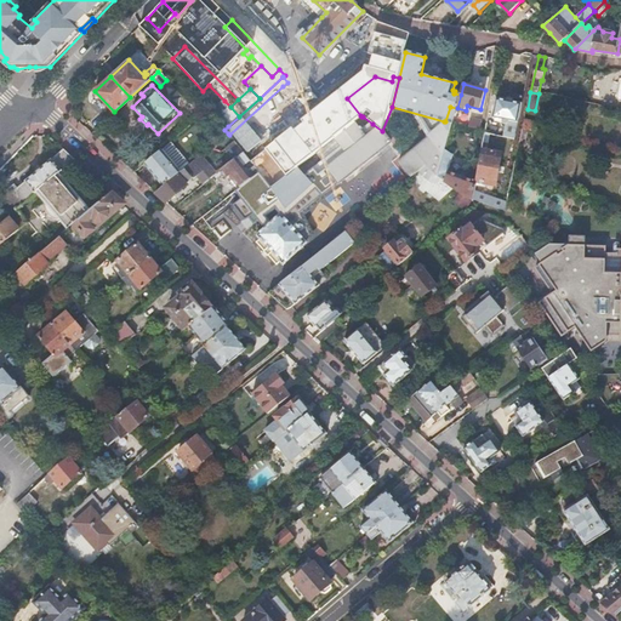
[(335,107),(351,124),(362,117),(360,115),(347,98),(335,107)]
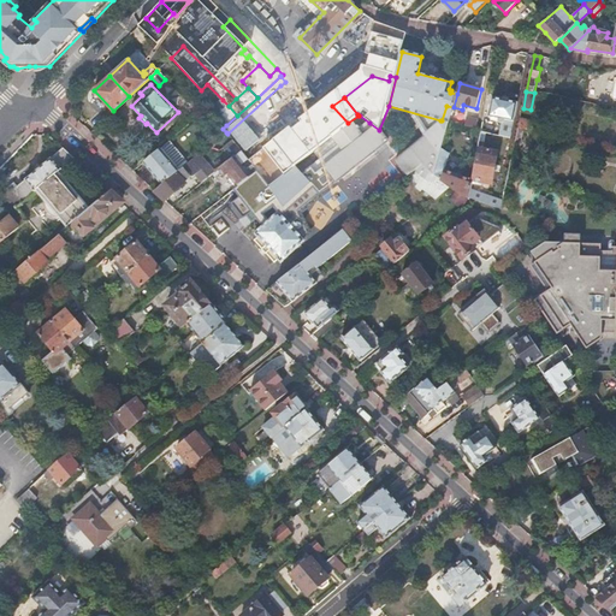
[(493,98),(490,117),(498,119),(498,120),(498,122),(498,123),(499,124),(503,124),(505,123),(505,120),(514,123),(517,104),(493,98)]
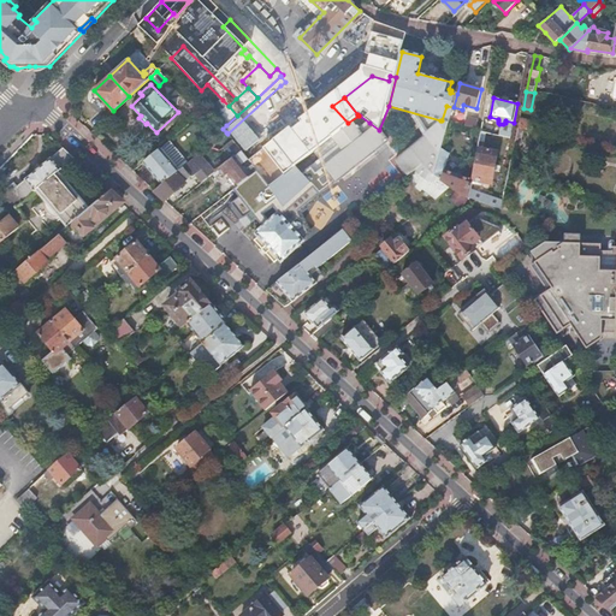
[(212,110),(226,125),(237,116),(229,106),(223,100),(212,110)]
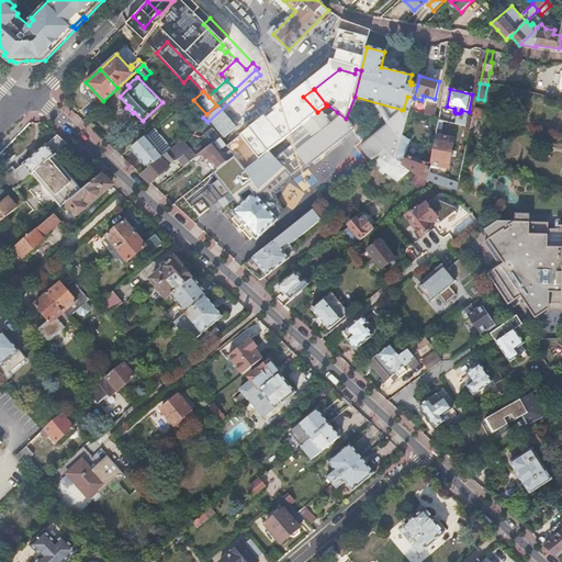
[(303,97),(282,113),(288,121),(277,128),(274,128),(238,157),(248,168),(250,166),(255,163),(269,152),(285,138),(295,131),(294,130),(317,112),(303,97)]
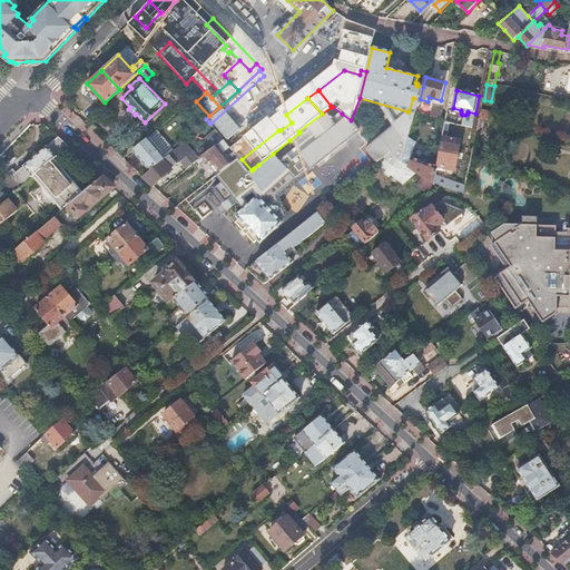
[(408,111),(403,127),(412,129),(416,112),(420,99),(413,98),(409,111),(408,111)]
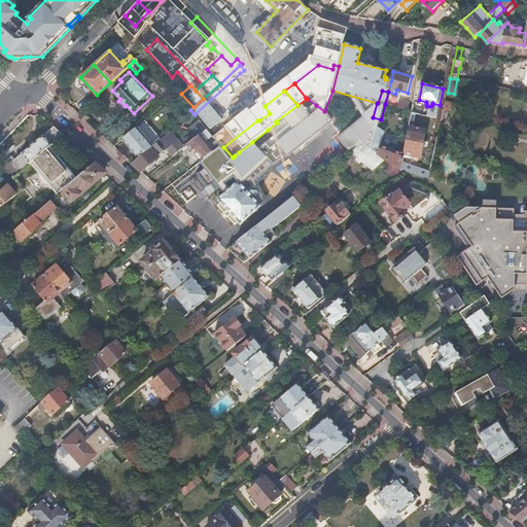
[(400,100),(399,107),(409,109),(410,102),(400,100)]
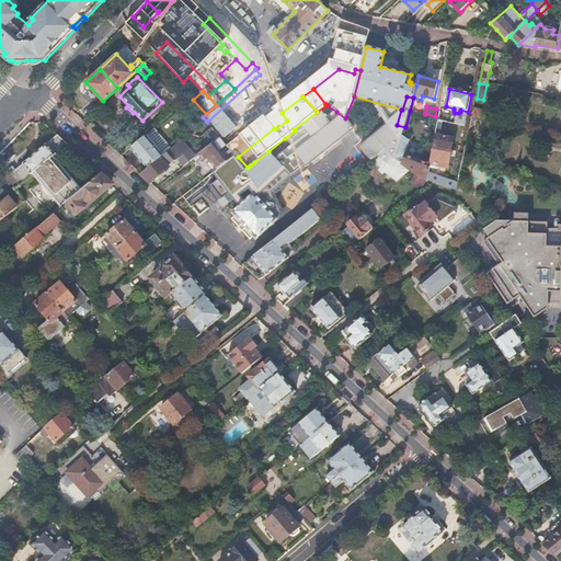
[(86,109),(77,116),(82,122),(91,113),(86,109)]
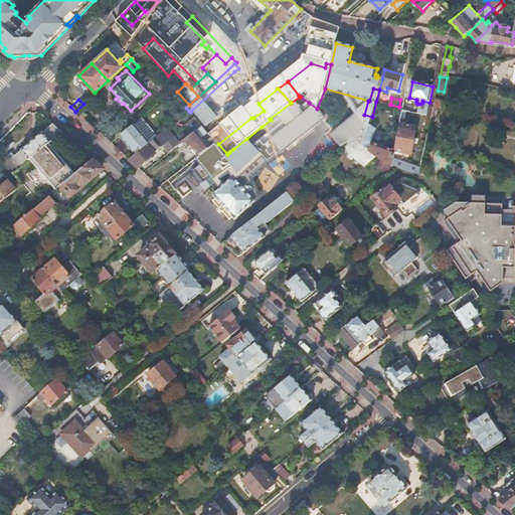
[(436,100),(434,108),(449,112),(451,104),(436,100)]
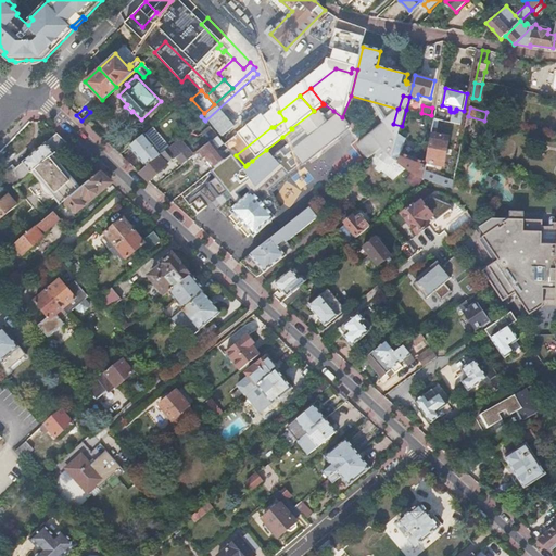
[(300,124),(305,131),(288,144),(303,164),(351,128),(342,117),(333,111),(326,116),(324,114),(323,115),(318,110),(315,112),(300,124)]
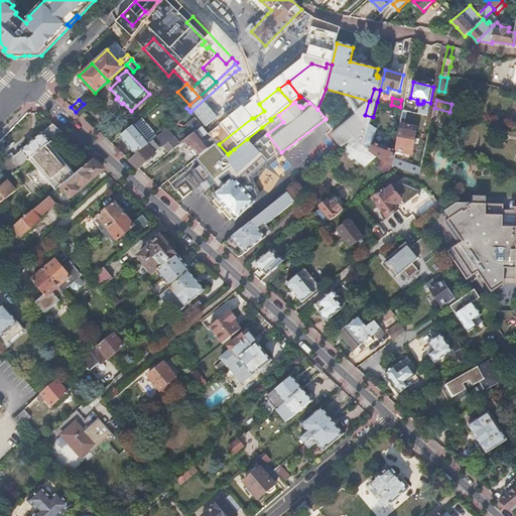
[(406,102),(404,111),(412,113),(413,108),(406,102)]
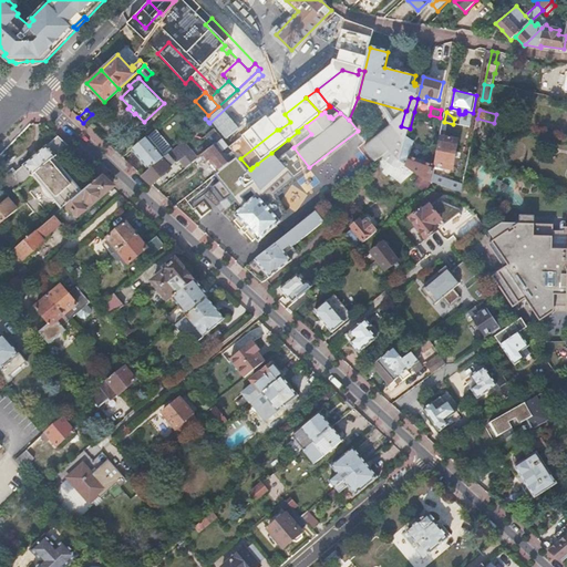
[(205,119),(192,130),(195,133),(208,122),(205,119)]
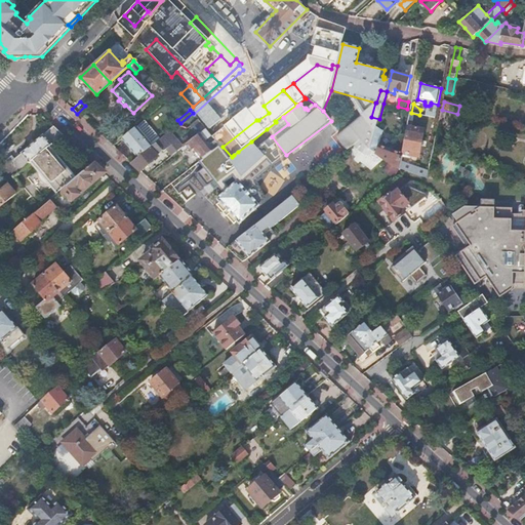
[(420,110),(419,115),(435,119),(436,113),(420,110)]
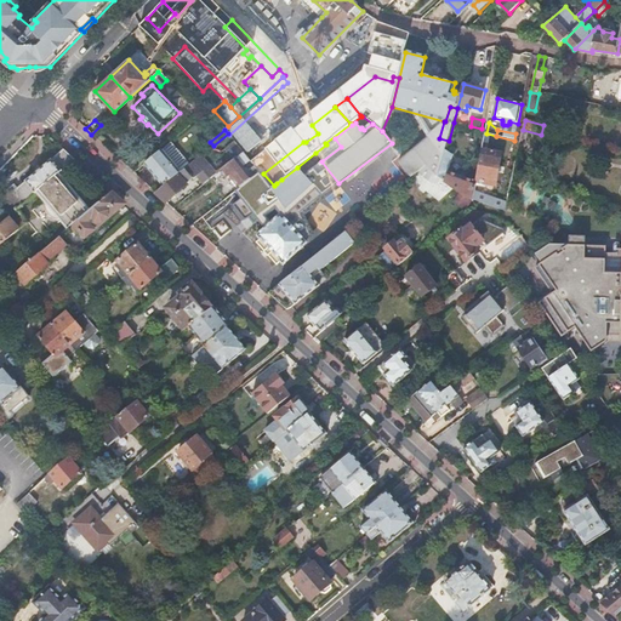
[(429,136),(421,163),(426,166),(439,178),(444,160),(446,153),(449,141),(439,138),(429,136)]
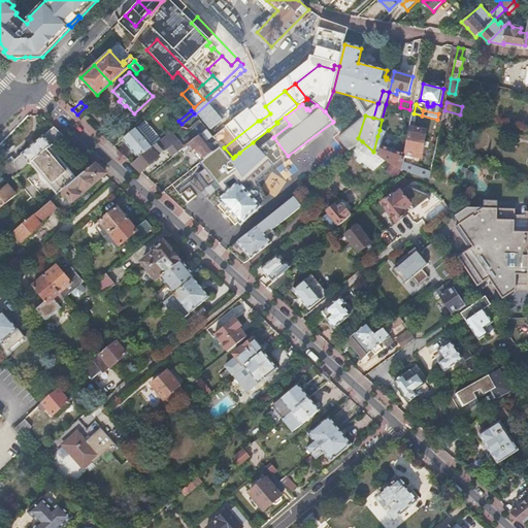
[(204,126),(198,131),(200,133),(201,134),(207,129),(204,126)]
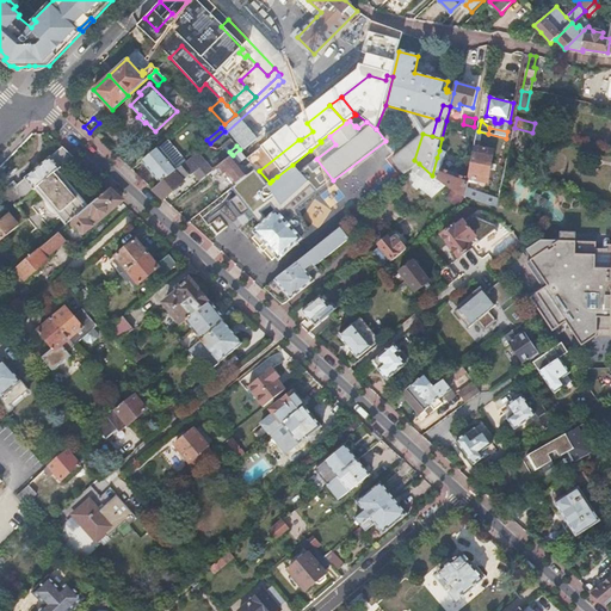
[(142,161),(161,183),(177,168),(159,147),(142,161)]
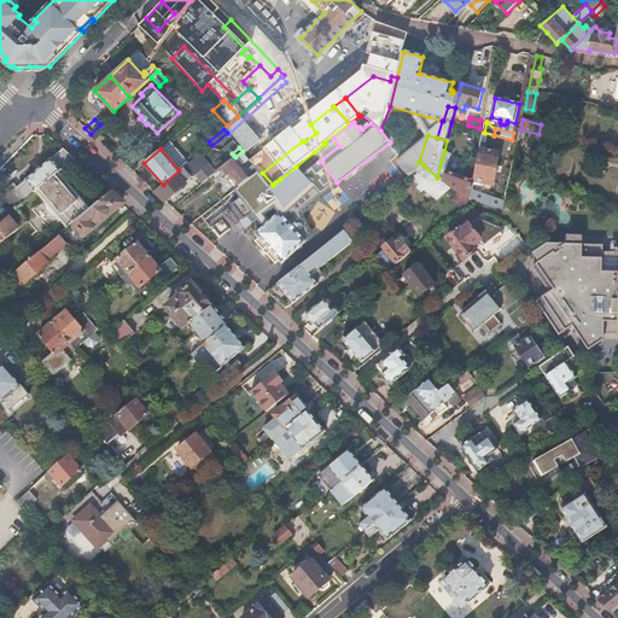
[(482,149),(477,181),(499,185),(505,153),(482,149)]
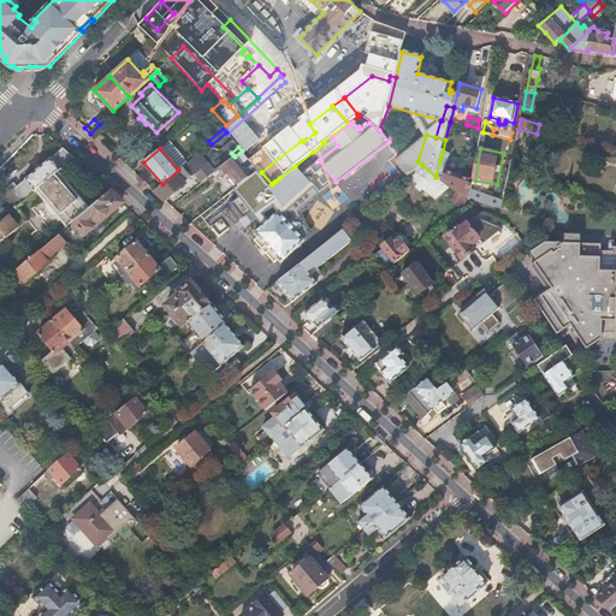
[(63,149),(18,185),(16,182),(1,194),(15,208),(35,190),(57,173),(73,159),(63,149)]
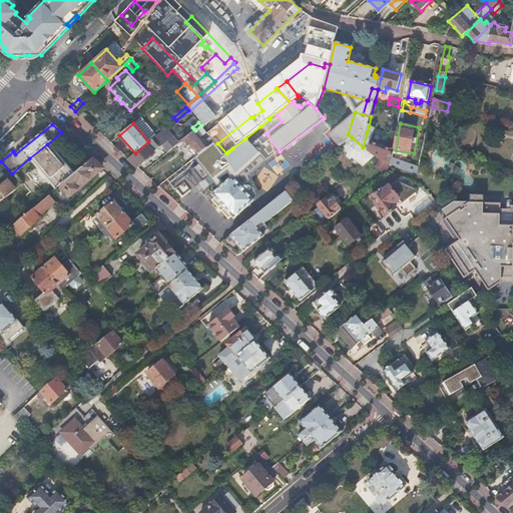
[(192,131),(181,140),(187,147),(189,145),(197,154),(208,145),(204,140),(201,136),(206,131),(201,125),(195,130),(194,129),(192,131)]
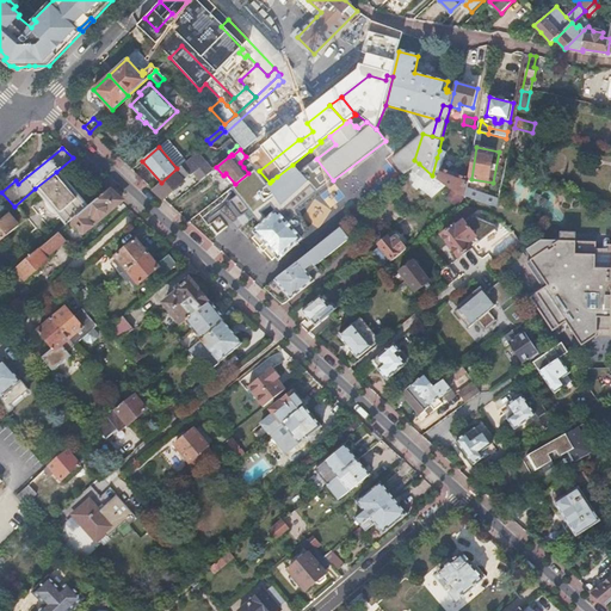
[(246,156),(240,162),(244,167),(251,161),(246,156)]
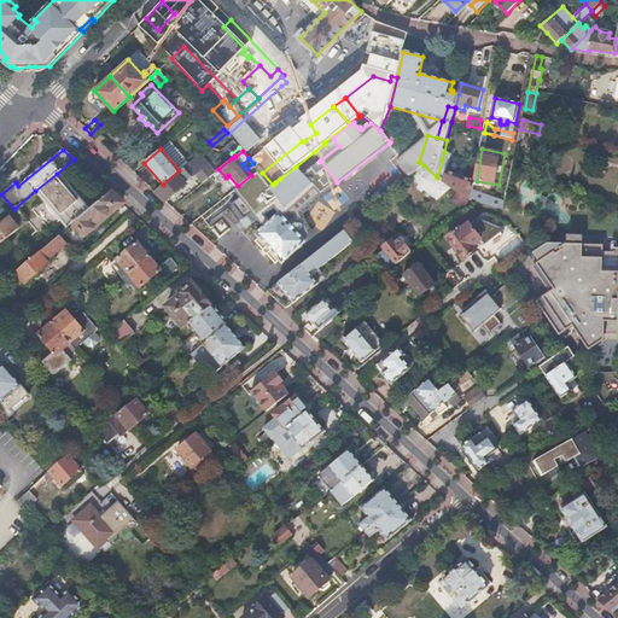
[(179,170),(163,185),(155,192),(164,202),(194,175),(202,184),(215,173),(207,164),(200,169),(191,159),(179,170)]
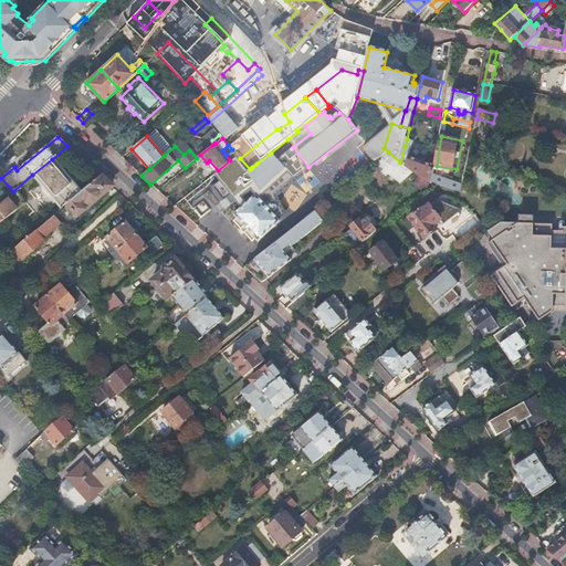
[(400,163),(413,174),(433,184),(433,182),(435,175),(437,166),(411,159),(410,160),(409,160),(411,147),(405,146),(400,163)]
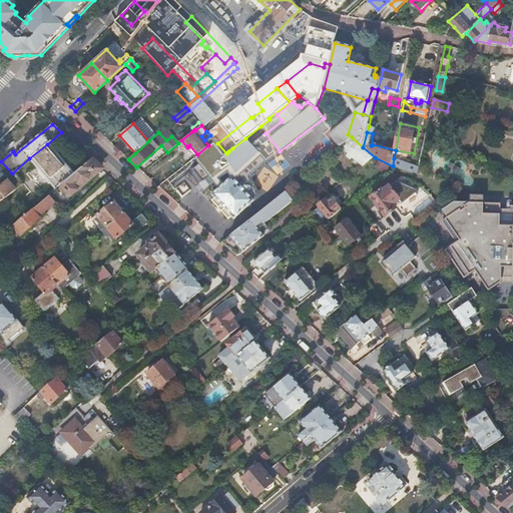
[(266,133),(250,144),(267,161),(280,151),(266,133)]
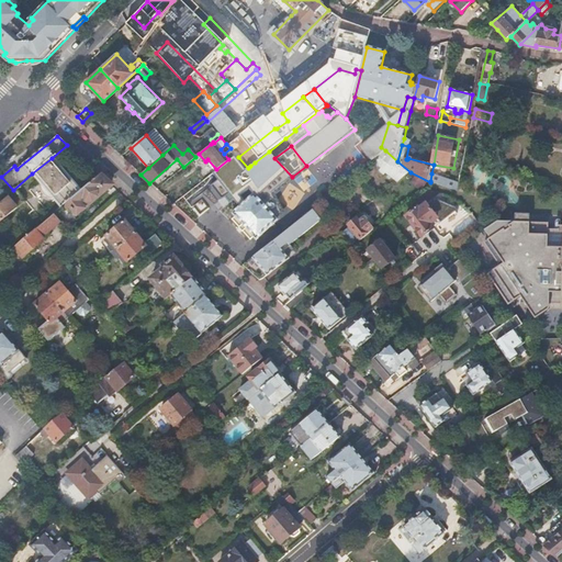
[(228,159),(216,169),(221,173),(208,184),(214,192),(227,182),(236,176),(248,168),(238,157),(231,148),(224,154),(228,159)]
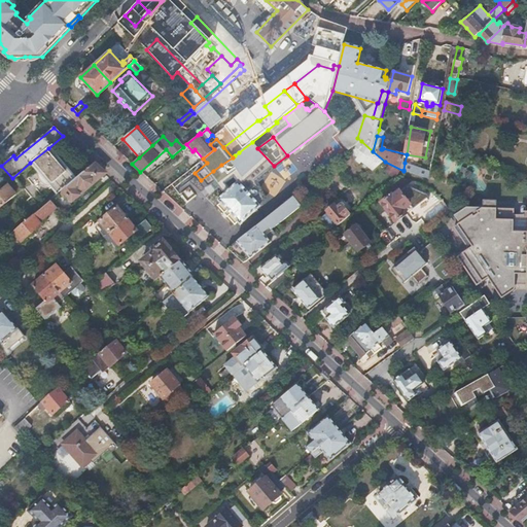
[(349,150),(374,172),(385,162),(373,151),(361,141),(349,150)]
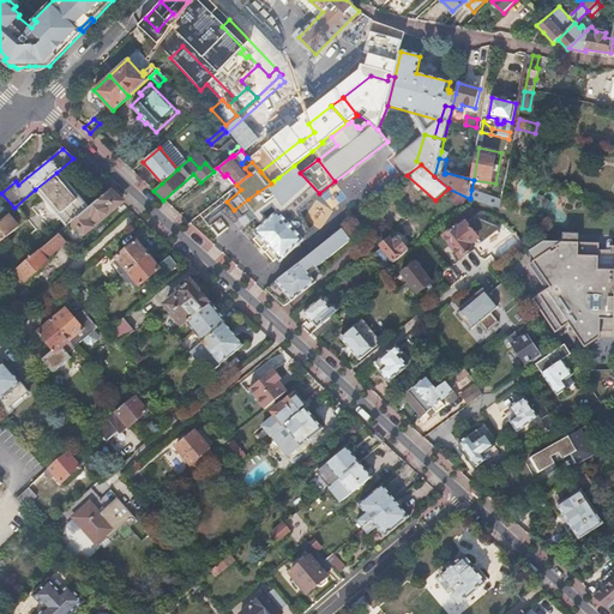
[(278,178),(320,224),(335,211),(319,193),(300,173),(294,166),(278,178)]
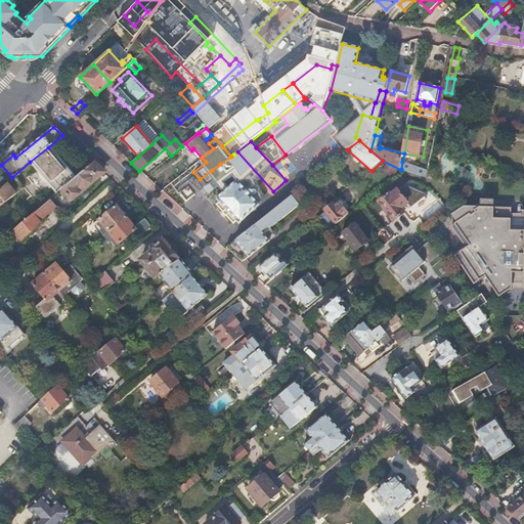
[(48,147),(30,162),(57,193),(59,191),(76,177),(48,147)]
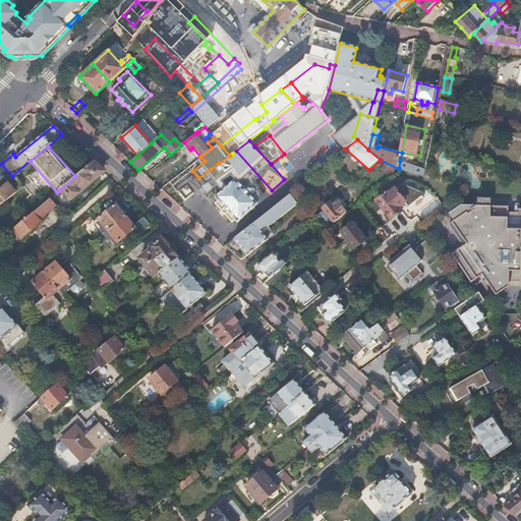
[(480,162),(438,150),(433,164),(477,176),(480,162)]
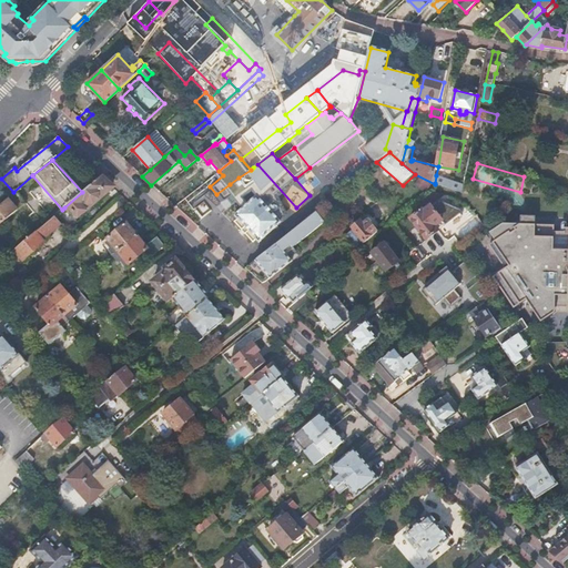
[(251,170),(239,178),(242,183),(244,185),(245,183),(250,188),(260,180),(255,175),(257,174),(253,168),(251,170)]
